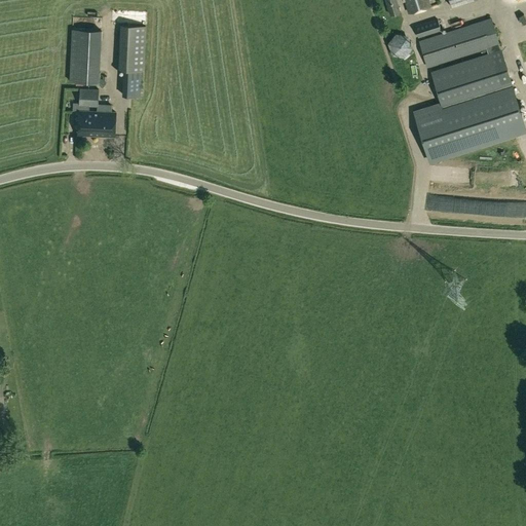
[(430,6),(428,0),(385,0),(390,14),(400,11),(398,3),(405,1),(409,13),(430,6)]
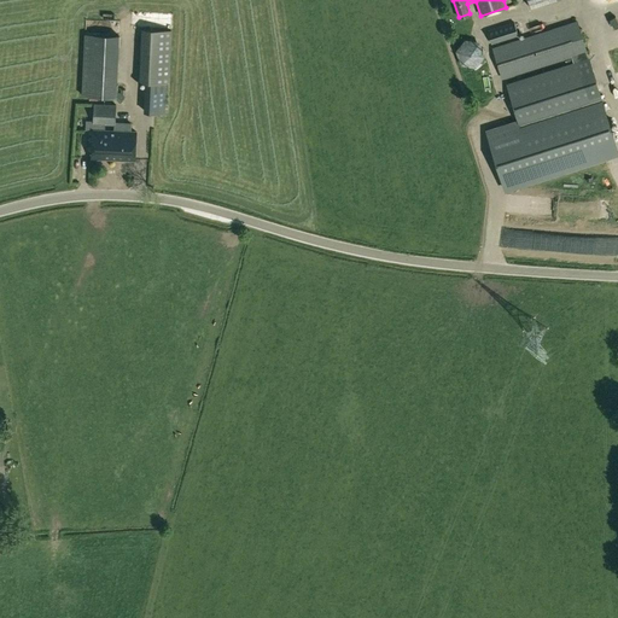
[(502,80),(571,57),(573,63),(506,83),(522,133),(514,134),(511,124),(487,132),(503,188),(617,152),(617,149),(589,58),(588,58),(587,52),(577,21),(493,47),(502,80)]
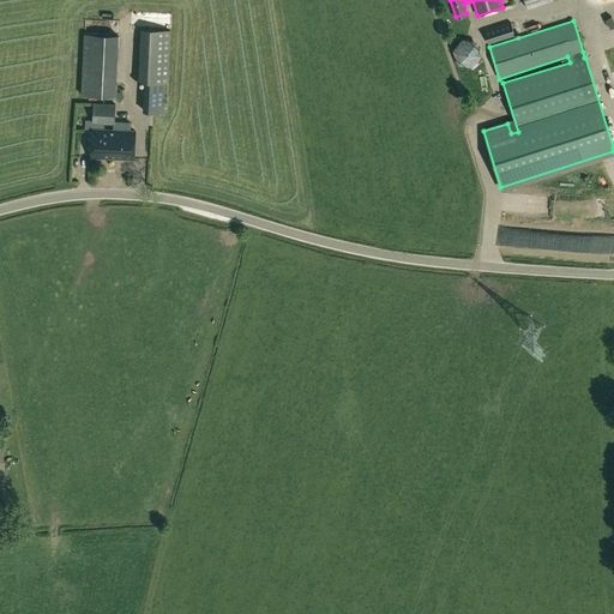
[(511,23),(485,31),(488,44),(515,36),(511,23)]
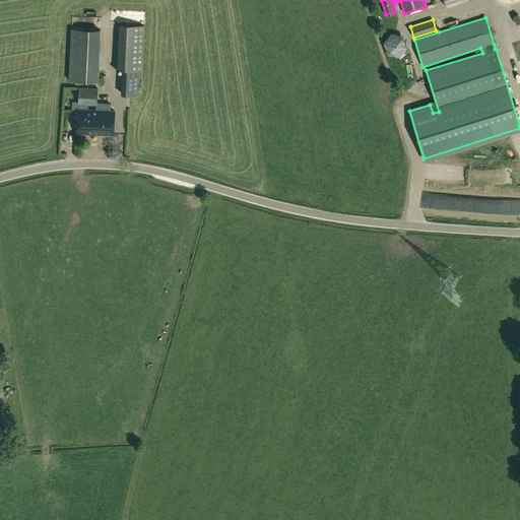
[(119,24),(117,69),(142,70),(144,25),(119,24)]
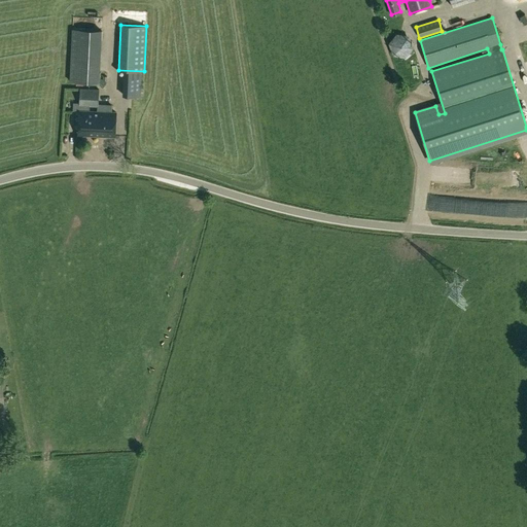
[(98,82),(101,31),(72,29),(69,80),(77,80),(98,82)]
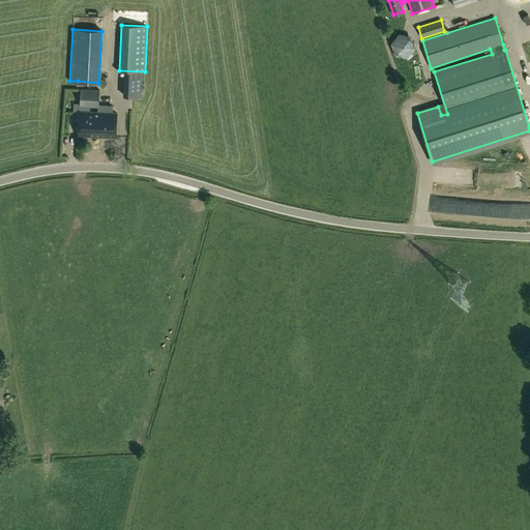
[(396,53),(416,49),(412,30),(392,34),(396,53)]
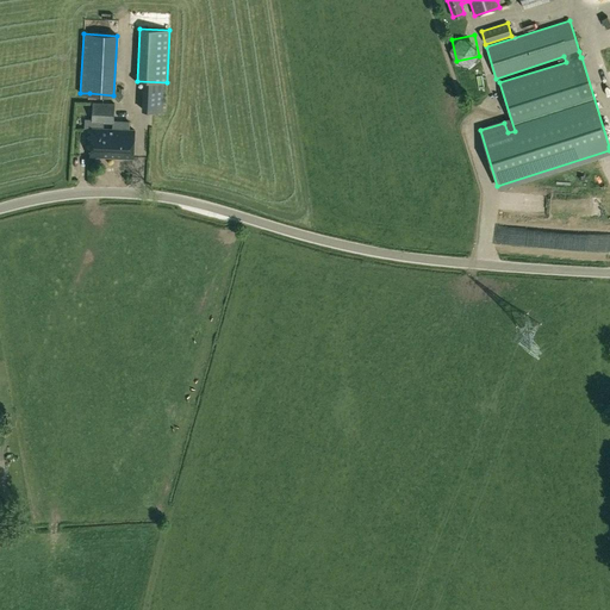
[(143,82),(142,110),(163,111),(165,83),(143,82)]
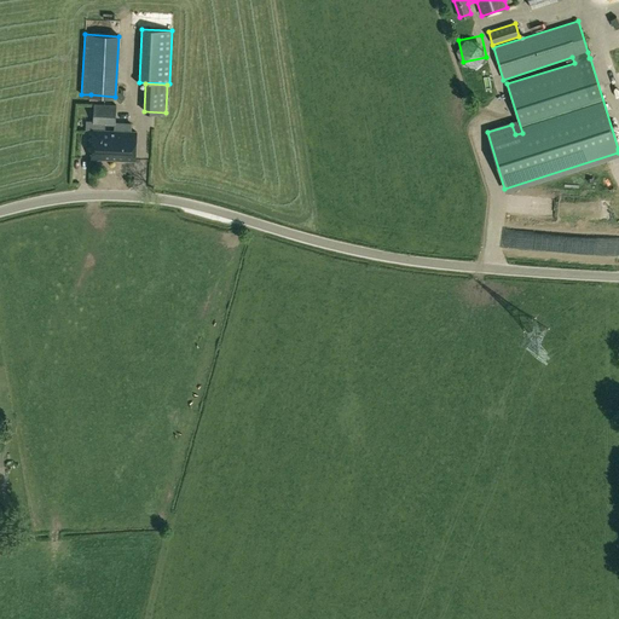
[(94,125),(94,131),(105,131),(105,125),(115,126),(116,105),(93,104),(92,125),(94,125)]
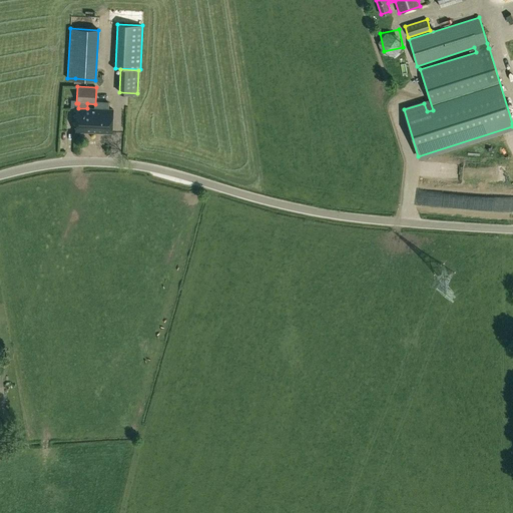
[(77,108),(76,131),(112,133),(113,110),(87,108),(78,108),(77,108)]
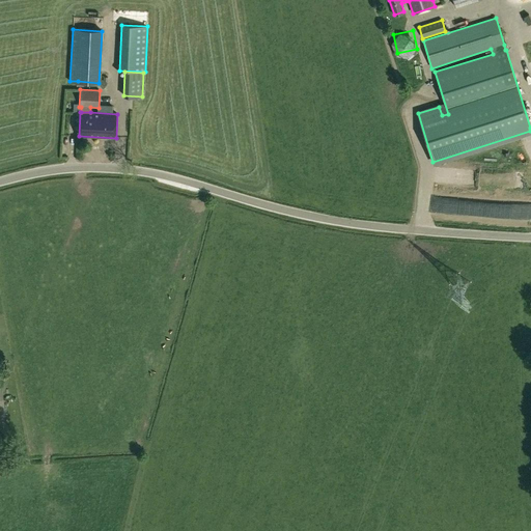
[(0,455),(0,468),(11,464),(7,452),(0,455)]
